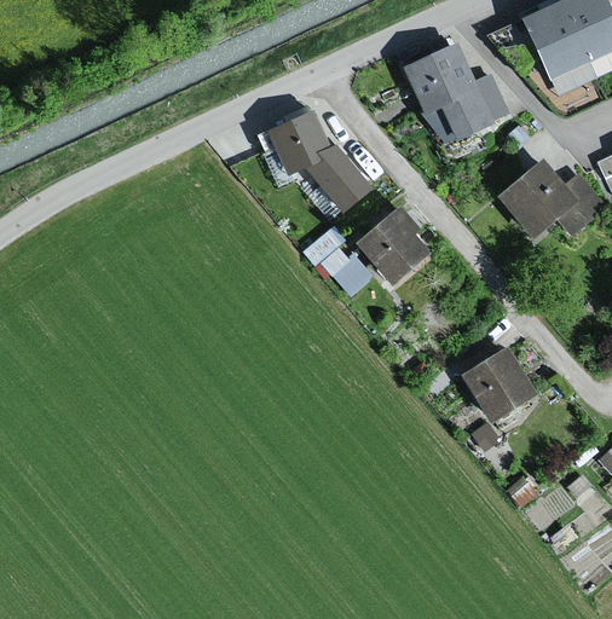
[(561,0),(555,0),(520,17),(521,21),(541,58),(552,79),(590,61),(561,0)]
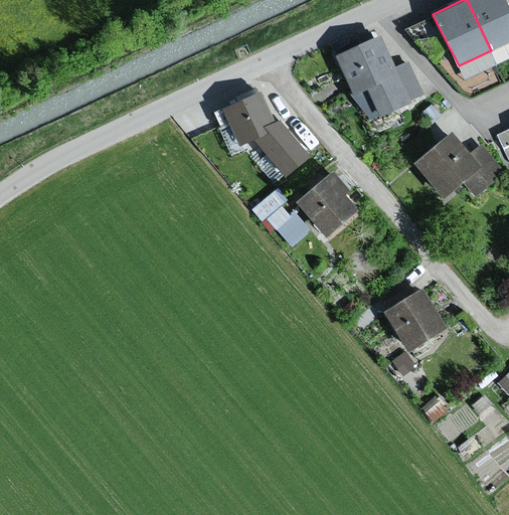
[(467,0),(491,50),(508,41),(508,4),(506,0),(467,0)]
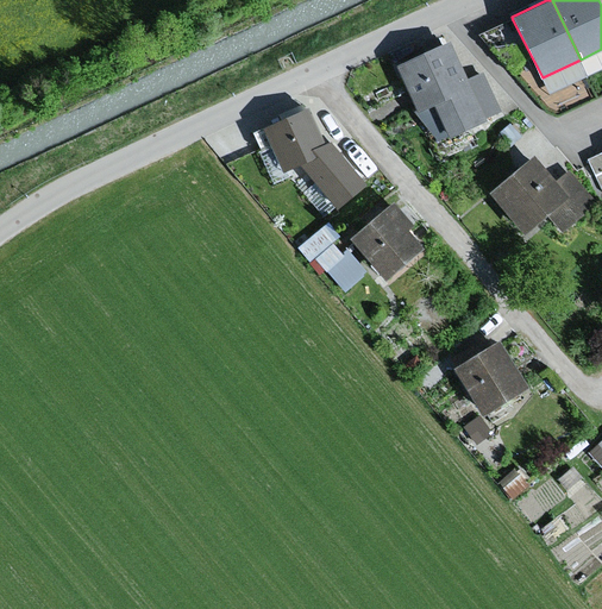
[(532,57),(513,20),(482,35),(510,67),(532,57)]
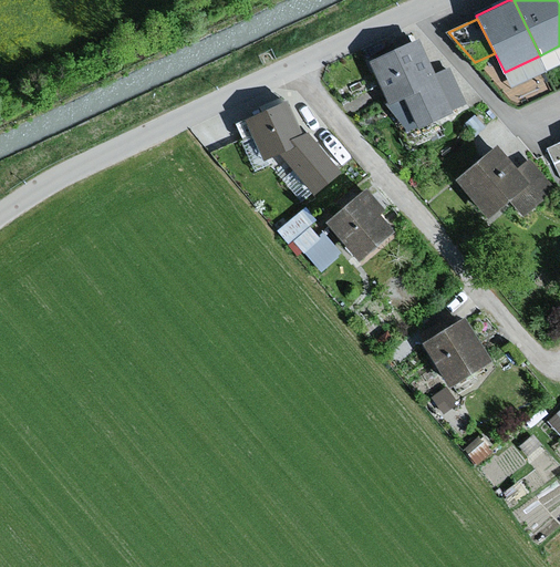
[(417,38),(367,61),(387,104),(417,91),(432,121),(452,112),(450,111),(434,73),(417,38)]
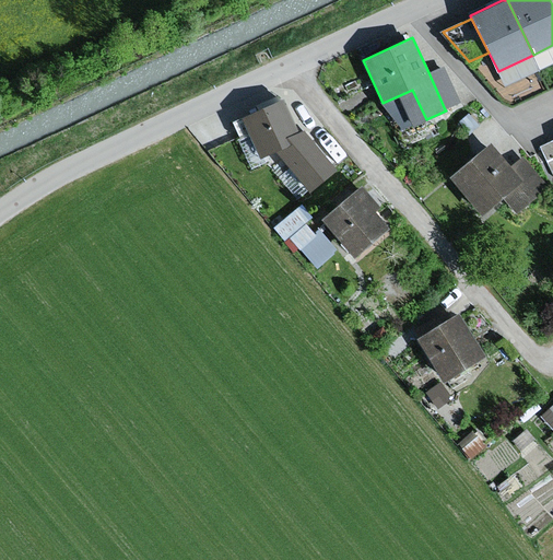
[(447,65),(428,72),(445,109),(465,101),(447,65)]
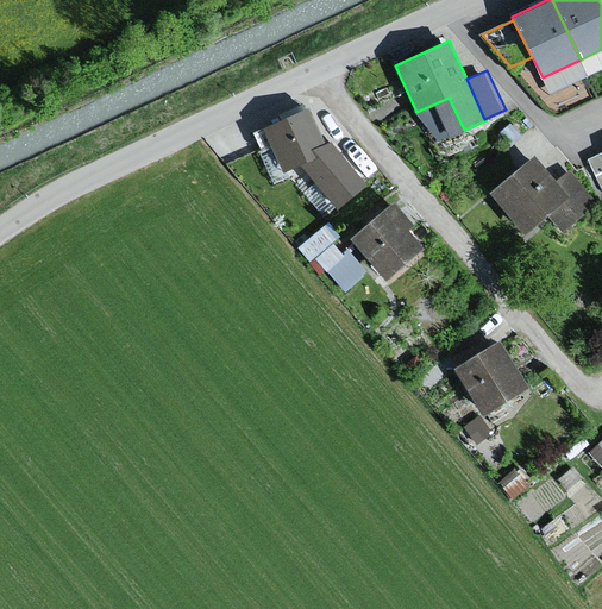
[(449,98),(416,112),(441,142),(464,130),(449,98)]
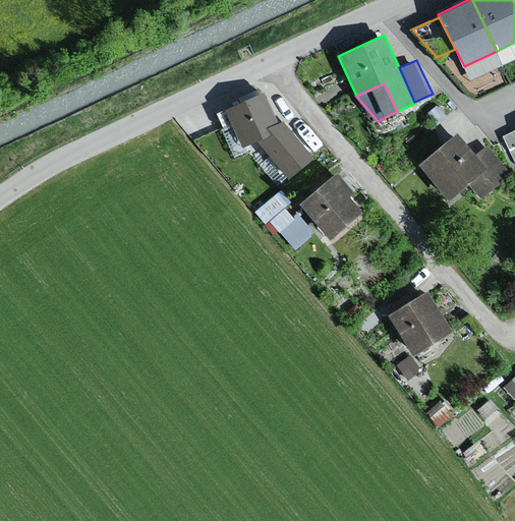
[(240,102),(218,112),(226,127),(232,124),(241,143),(253,137),(281,124),(262,87),(238,98),(240,102)]
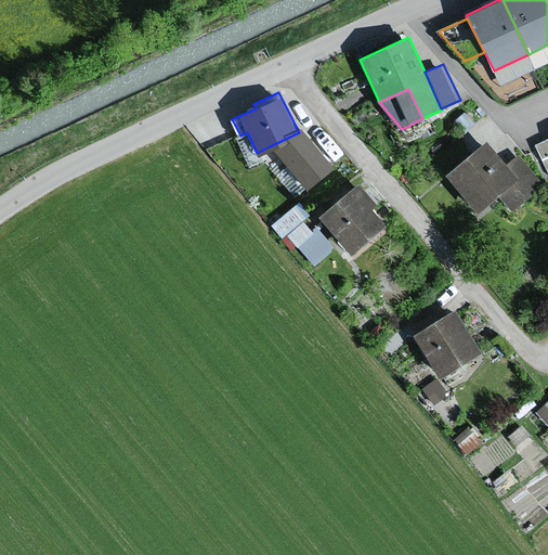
[(301,131),(299,132),(270,146),(307,190),(333,167),(301,131)]
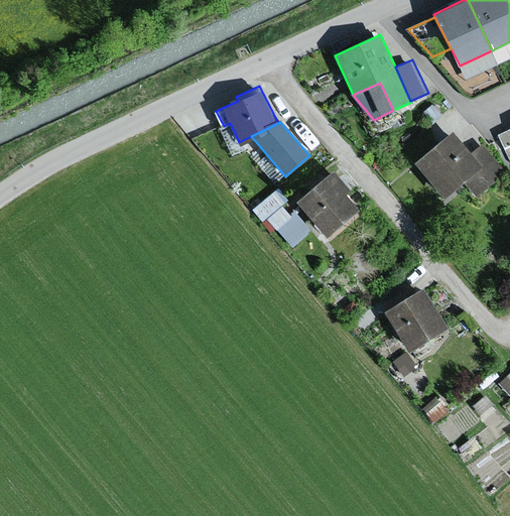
[(452,131),(415,162),(444,197),(465,179),(482,165),(471,152),(452,131)]
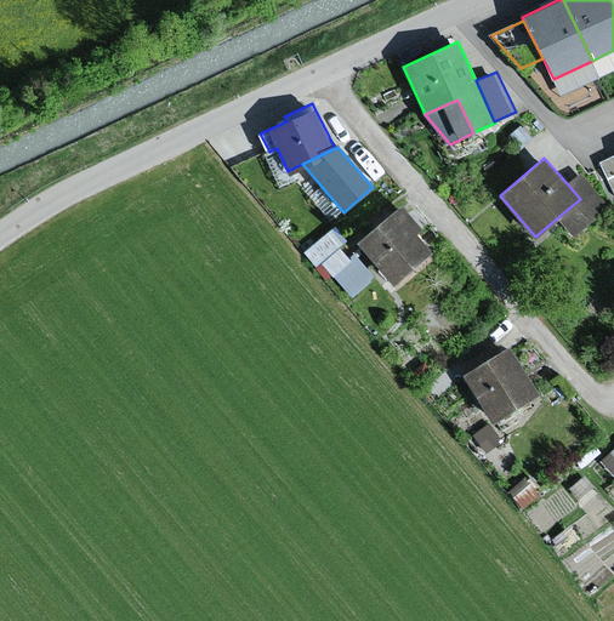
[(583,170),(567,183),(580,199),(597,220),(613,205),(583,170)]
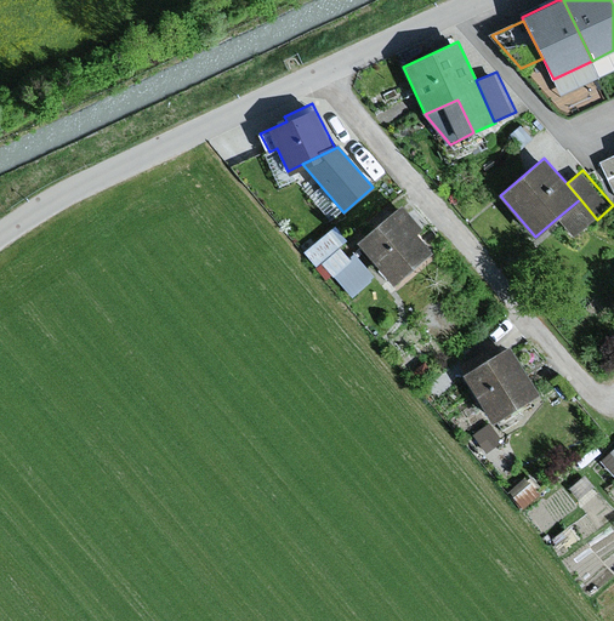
[(597,220),(580,199),(560,216),(578,237),(597,220)]
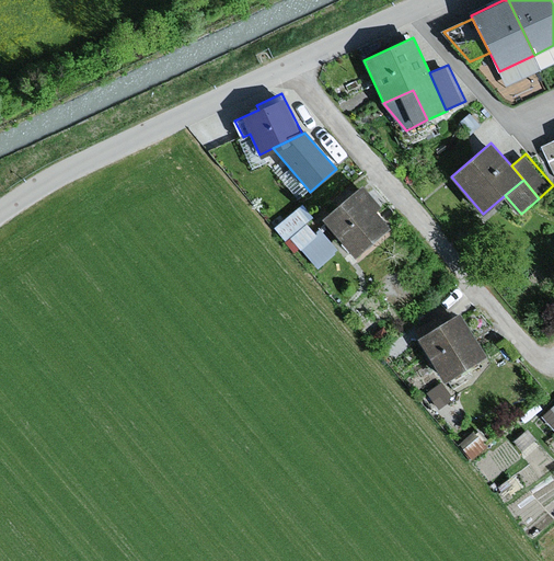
[(364,184),(321,219),(353,256),(389,226),(376,212),(382,206),(364,184)]
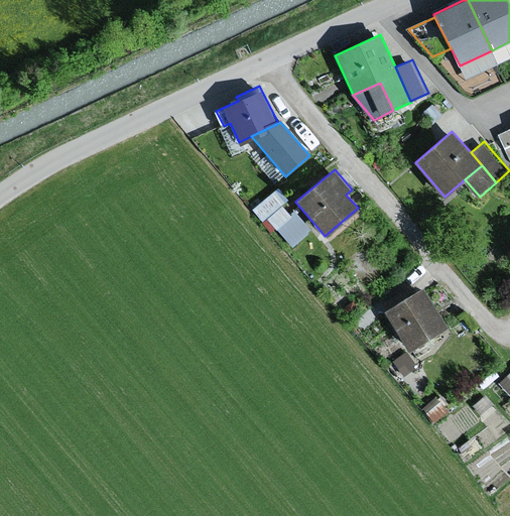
[(274,194),(257,210),(267,221),(284,205),(274,194)]
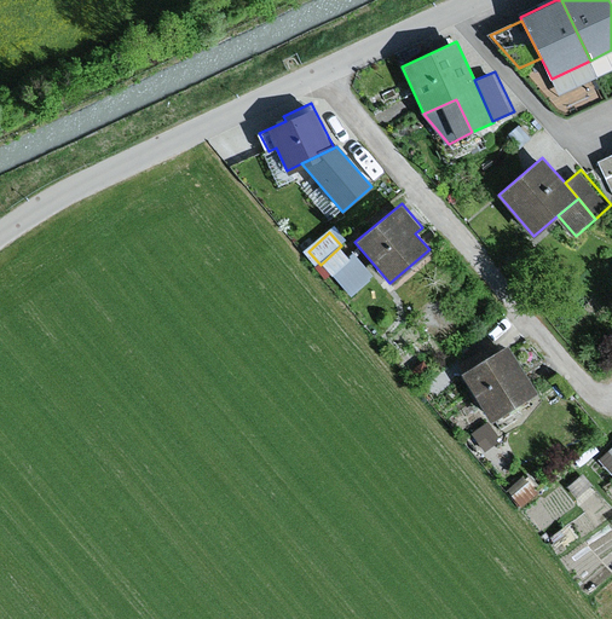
[(342,248),(327,262),(338,275),(353,260),(342,248)]
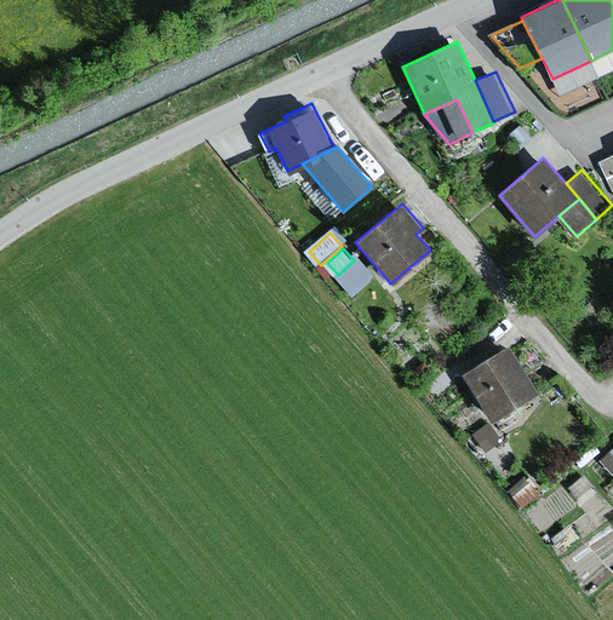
[(509,344),(463,373),(492,419),(538,390),(509,344)]
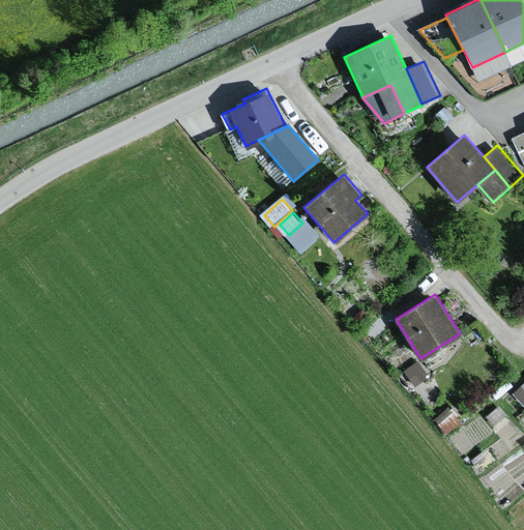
[(423,362),(408,372),(418,387),(433,378),(423,362)]
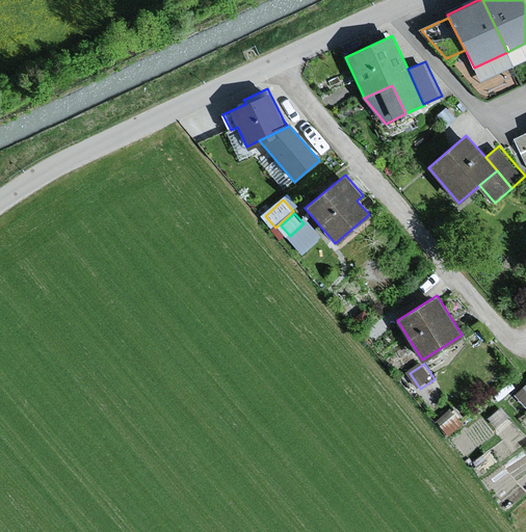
[(515,382),(499,396),(503,401),(519,388),(515,382)]
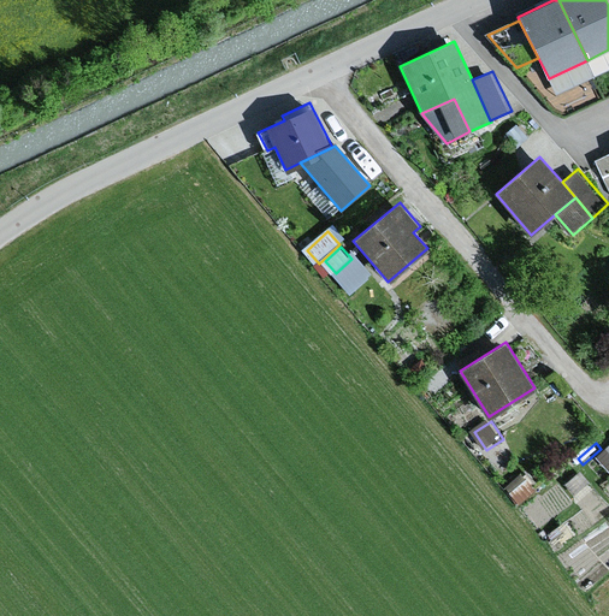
[(532,479),(515,492),(525,505),(543,491),(532,479)]
